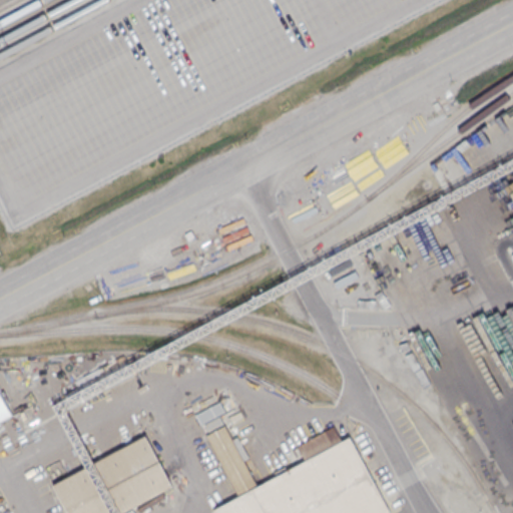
[(0,394),(10,414),(0,419),(0,394)]
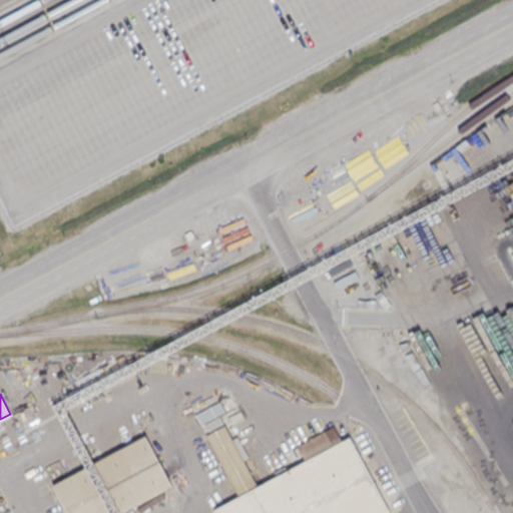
[(204,423),(201,425),(195,414),(219,401),(225,412),(218,416),(204,423)]
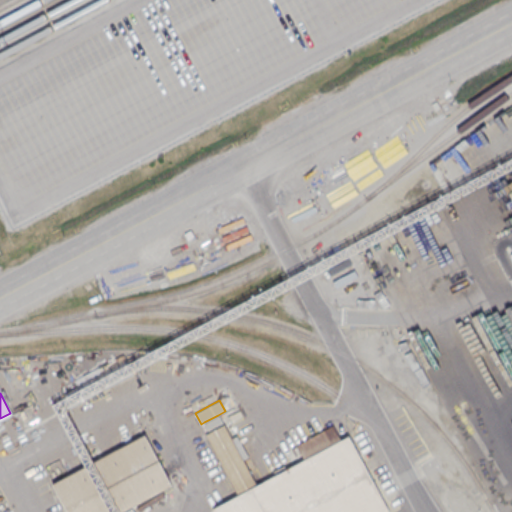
[(210,432),(223,425),(218,415),(204,422),(210,432)]
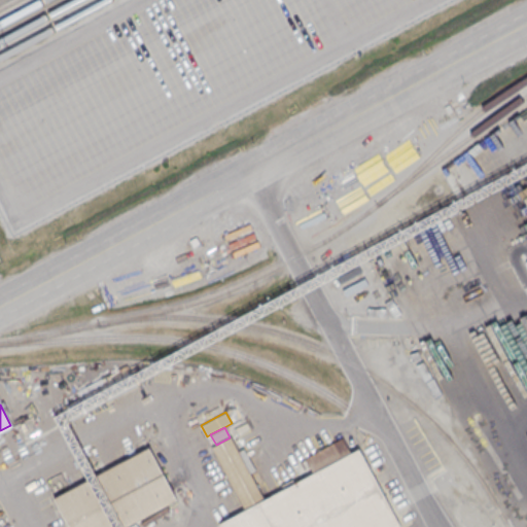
[(245,508),(264,499),(230,437),(216,445),(211,447),(245,508)]
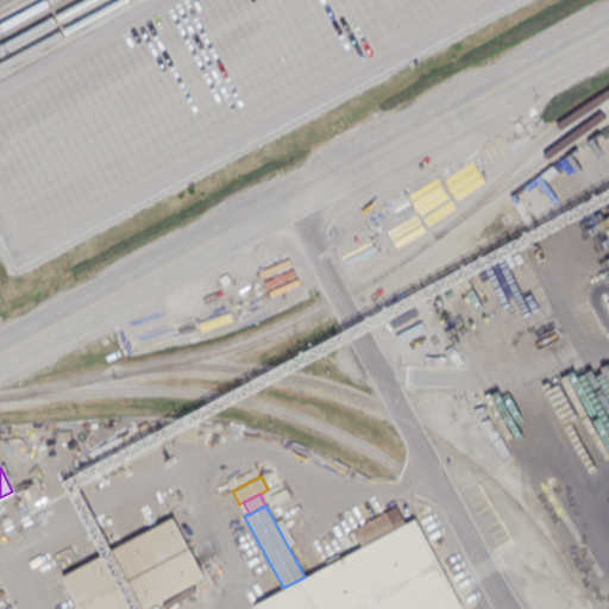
[(79,608),(62,575),(173,518),(205,579),(146,608),(79,608)]
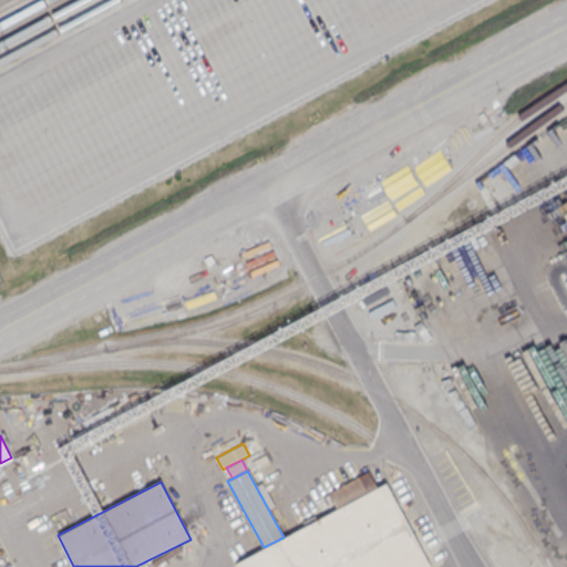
[(238,566),(236,563),(264,547),(284,537),(385,483),(430,566),(428,566),(238,566)]
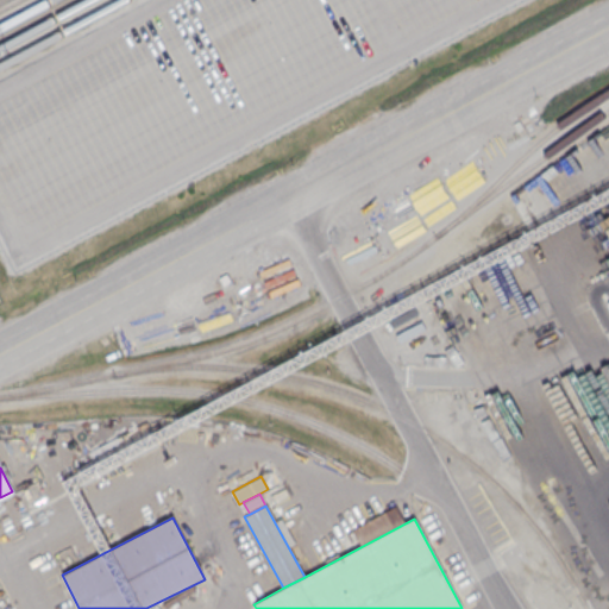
All buildings are outlined.
